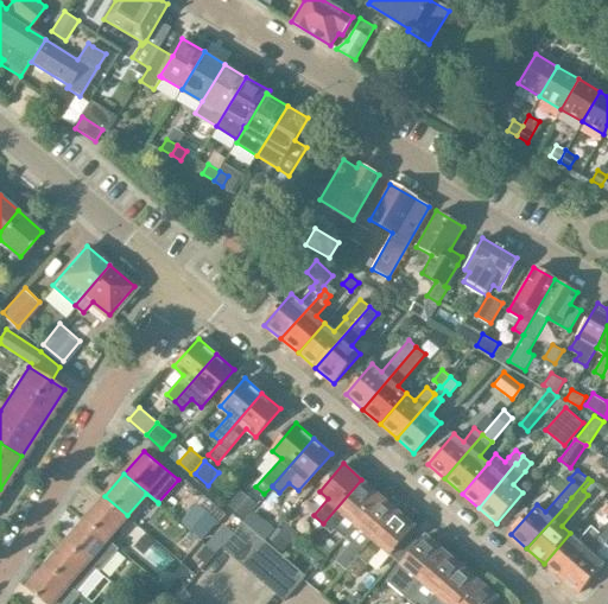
[(346,514),(355,522),(379,494),(361,479),(323,523),(331,531),(346,514)]
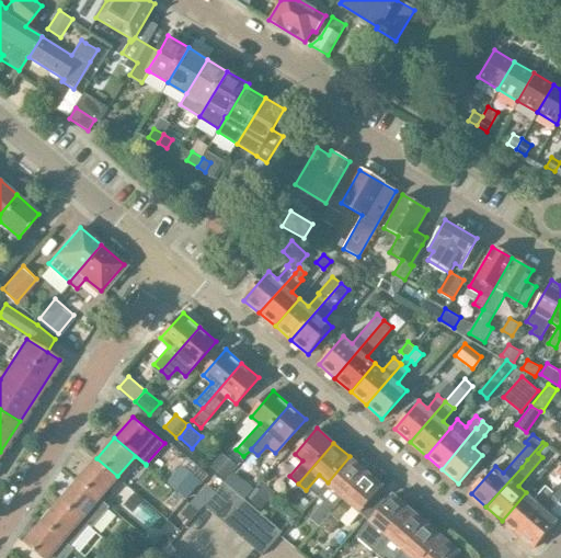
[(221,452),(209,465),(225,478),(237,464),(221,452)]
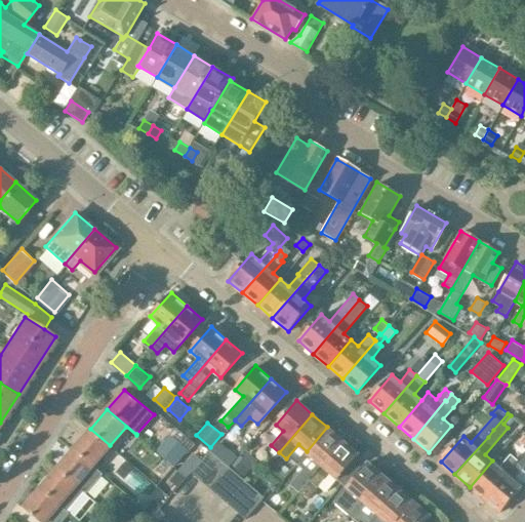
[(301,472),(290,484),(298,491),(301,488),(301,487),(342,440),(327,427),(307,451),(314,457),(301,472)]
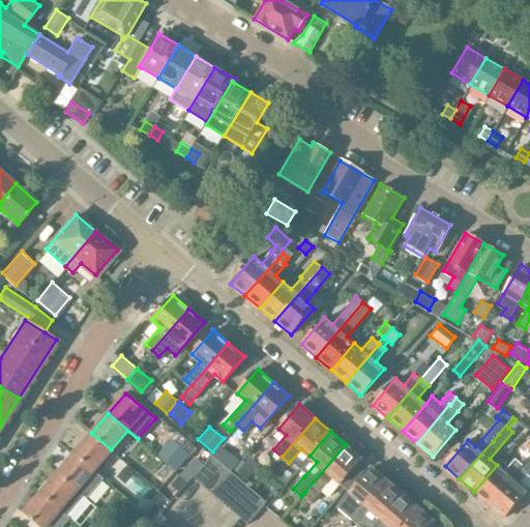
[(94,469),(111,449),(91,433),(75,452),(94,469)]
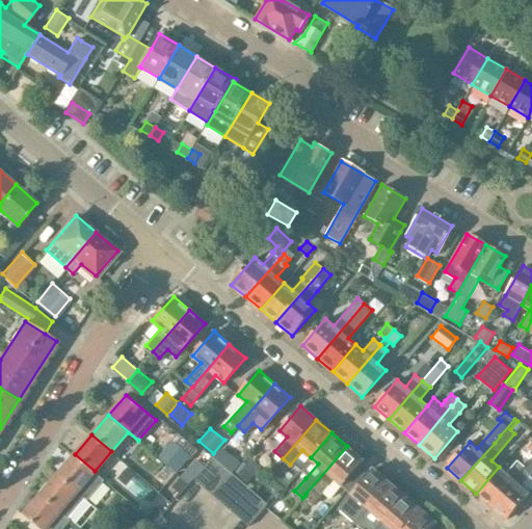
[(189,449),(173,434),(156,453),(171,468),(189,449)]
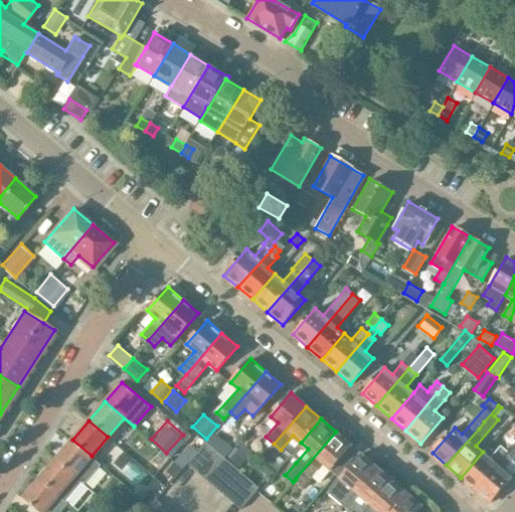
[(336,432),(296,478),(296,479),(303,485),(311,476),(323,462),(331,469),(351,445),(336,432)]
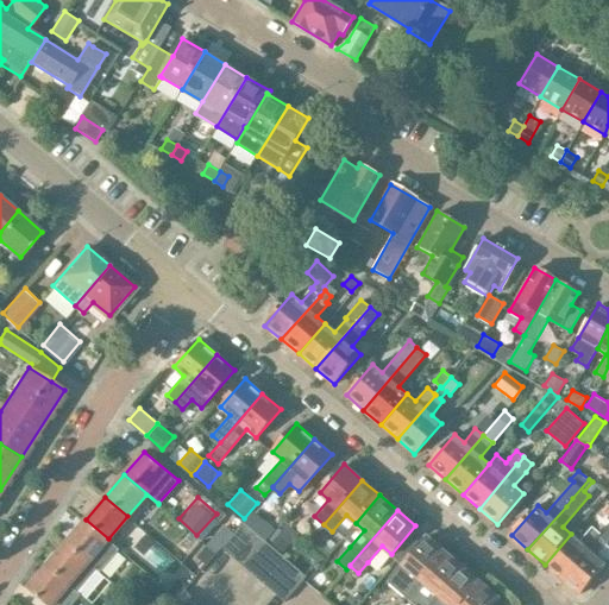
[(119,548),(108,539),(86,520),(66,542),(100,571),(119,548)]
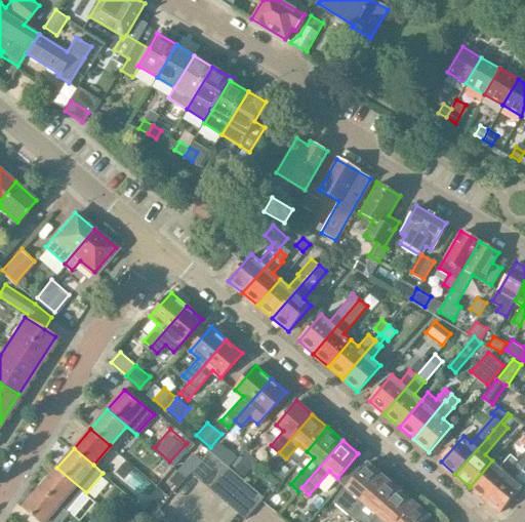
[(229,448),(220,457),(229,465),(237,455),(229,448)]
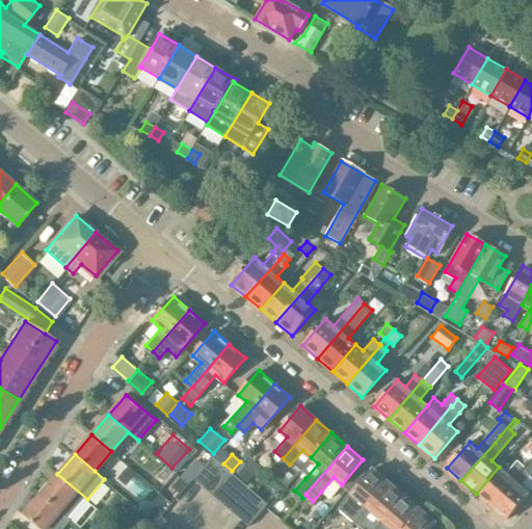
[(194,476),(204,484),(222,463),(213,455),(197,472),(194,476)]
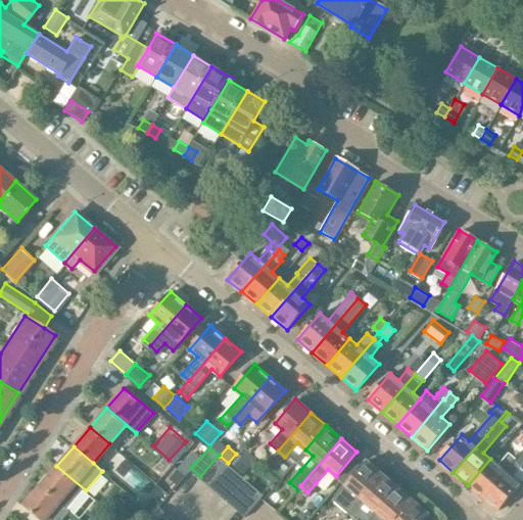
[(515,461),(482,498),(497,511),(521,484),(513,478),(522,467),(522,465),(522,451),(521,454),(515,461)]
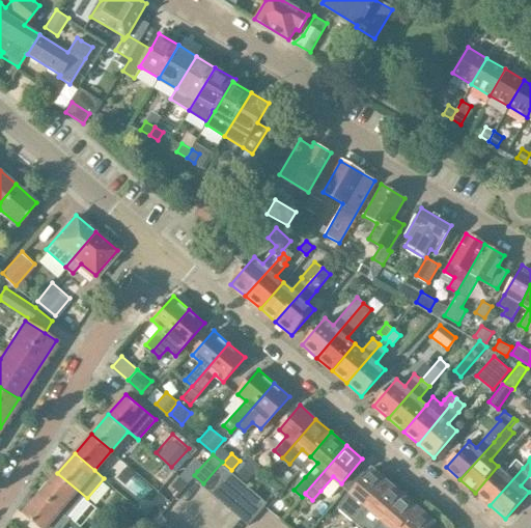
[(203,483),(213,492),(231,470),(223,463),(222,462),(203,483)]
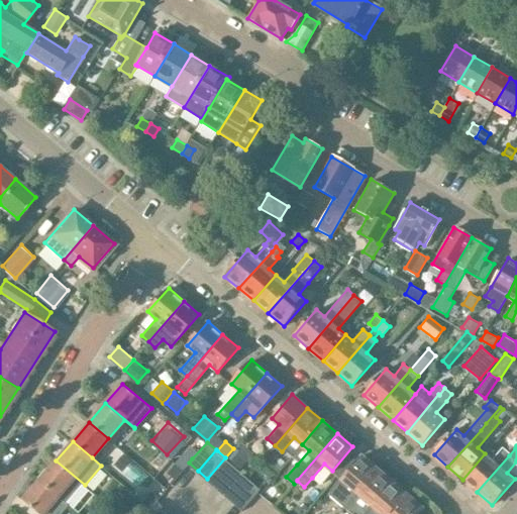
[(485,453),(462,480),(477,492),(509,455),(503,449),(493,460),(485,453)]
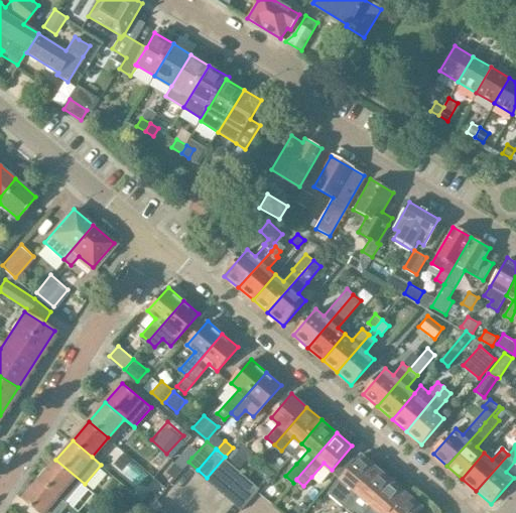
[(238,450),(229,460),(233,465),(238,469),(248,458),(238,450)]
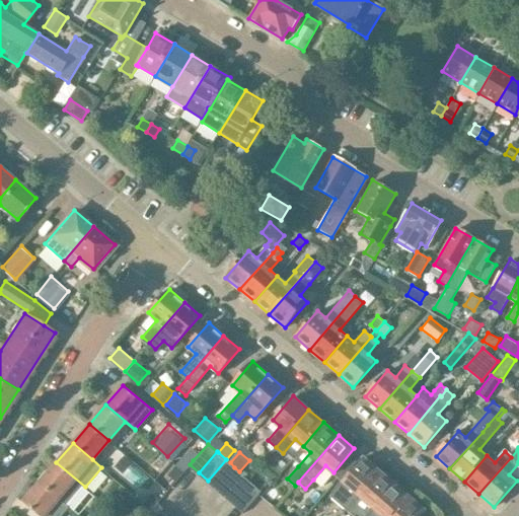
[(184,454),(176,464),(183,471),(190,464),(193,460),(184,454)]
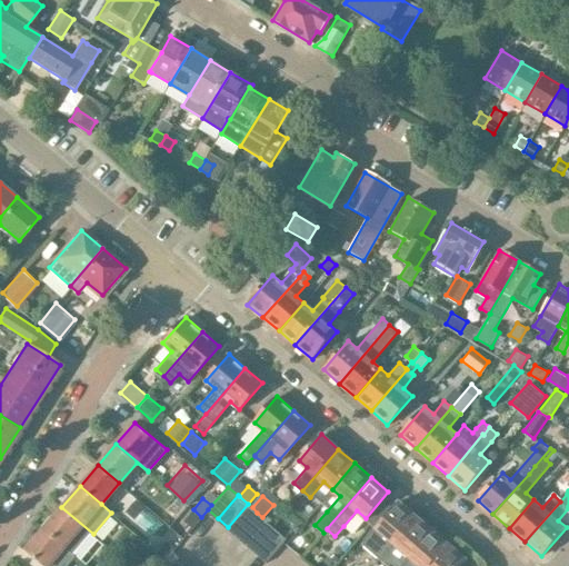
[(372,527),(362,538),(365,540),(362,543),(379,557),(415,515),(398,500),(376,526),(373,529),(372,527)]
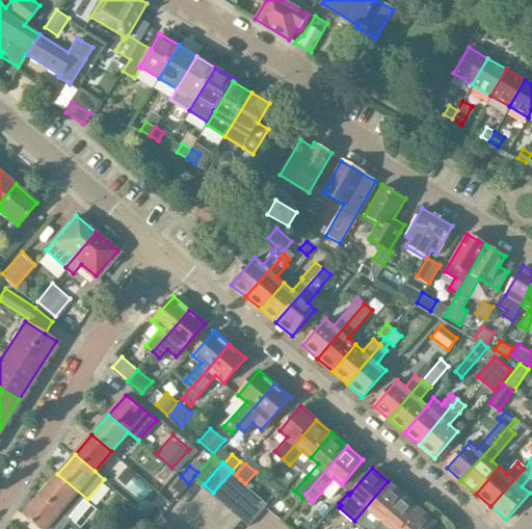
[(213,493),(221,500),(240,479),(236,474),(232,471),(213,493)]
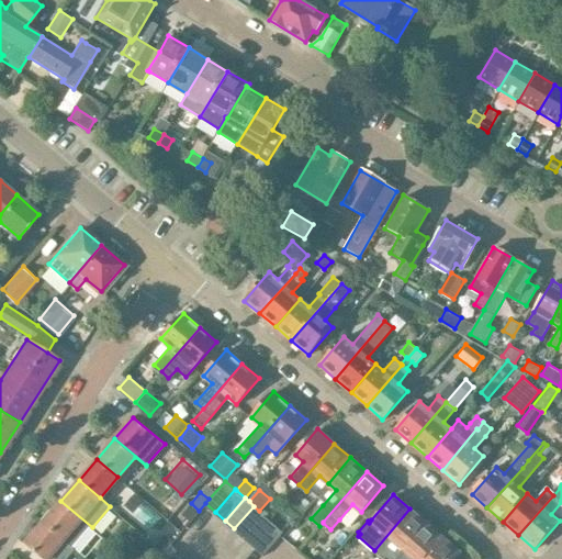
[(60,501),(43,522),(74,548),(92,527),(60,501)]
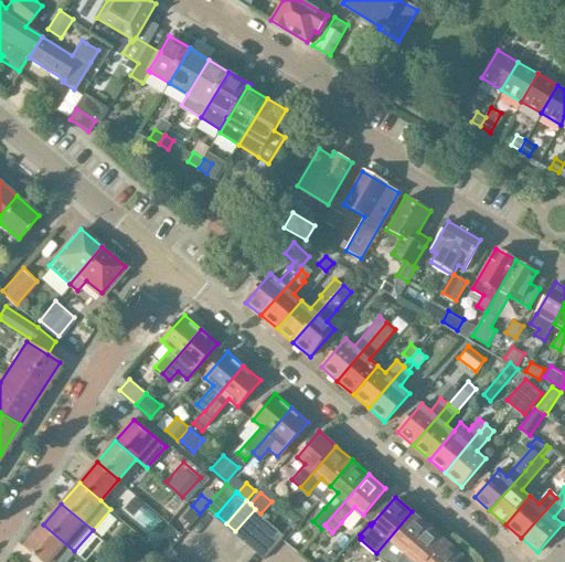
[(192,523),(200,513),(192,506),(183,516),(192,523)]
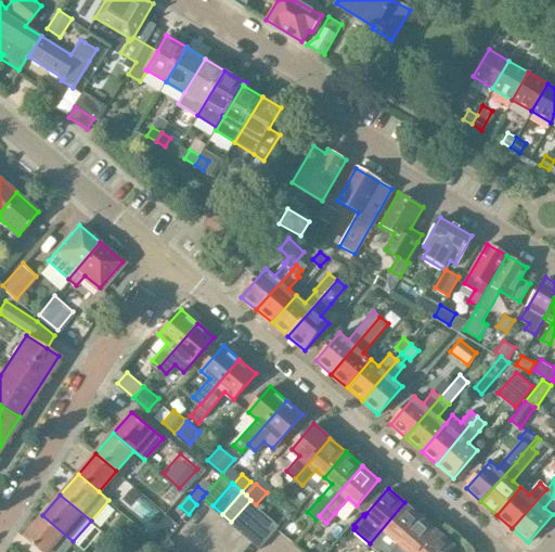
[(231,522),(241,530),(260,508),(256,504),(250,500),(231,522)]
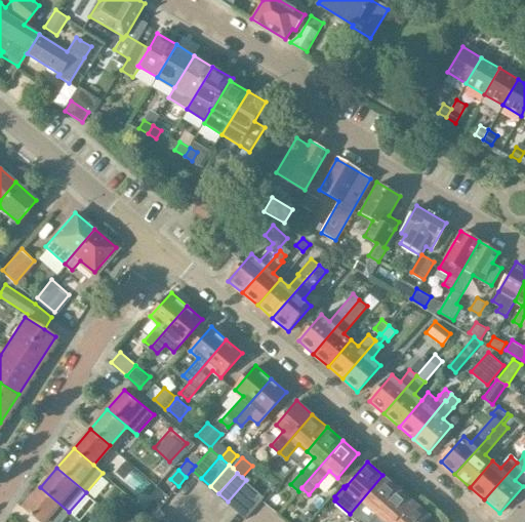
[(370,507),(376,512),(398,487),(382,475),(350,514),(358,521),(370,507)]
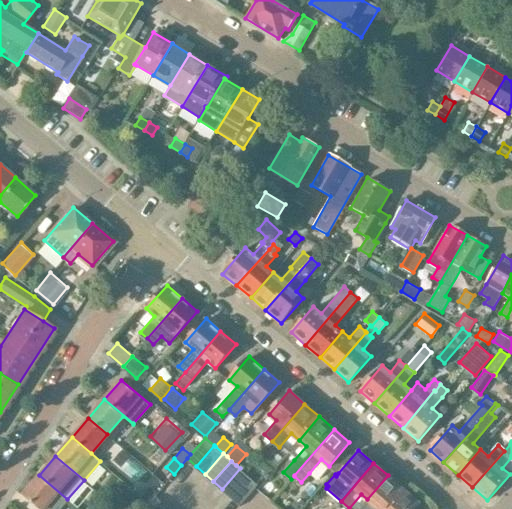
[(222,489),(231,497),(249,476),(240,468),(222,489)]
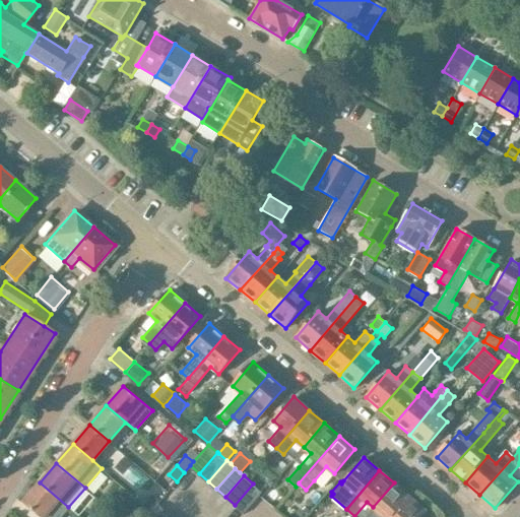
[(59,516),(68,507),(40,482),(23,502),(41,516),(59,516)]
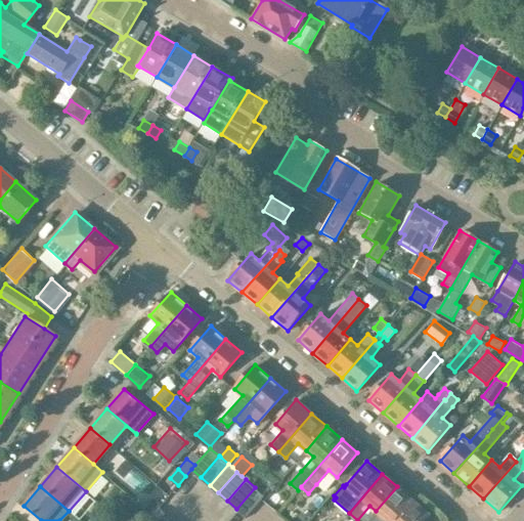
[(376,511),(377,512),(369,520),(394,520),(412,500),(397,486),(376,511)]
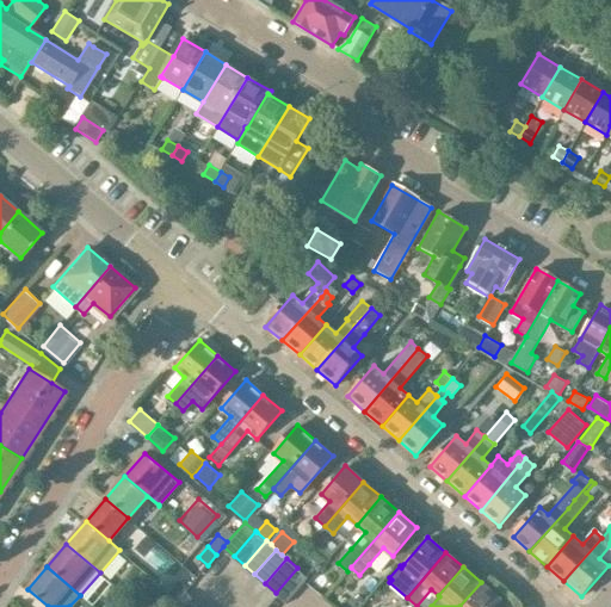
[(297,568),(276,593),(287,601),(308,577),(297,568)]
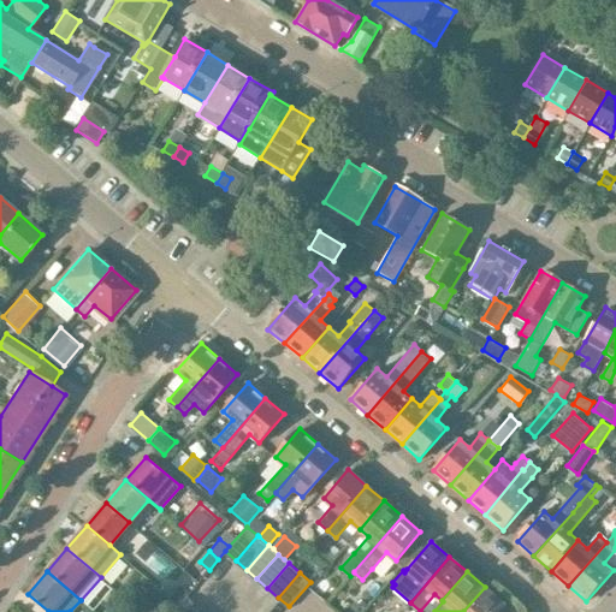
[(179,605),(187,595),(199,581),(190,574),(170,596),(179,605)]
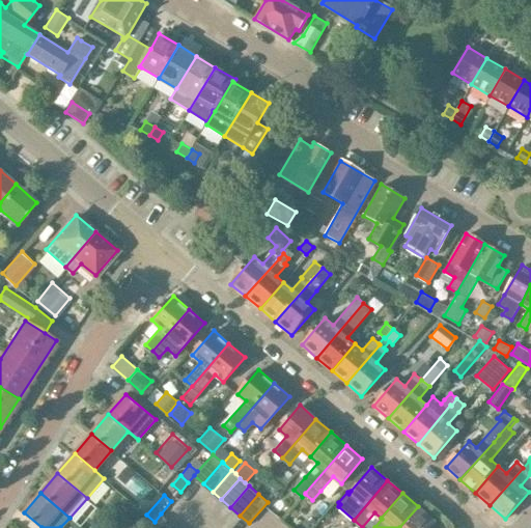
[(418,506),(399,527),(428,527),(435,521),(418,506)]
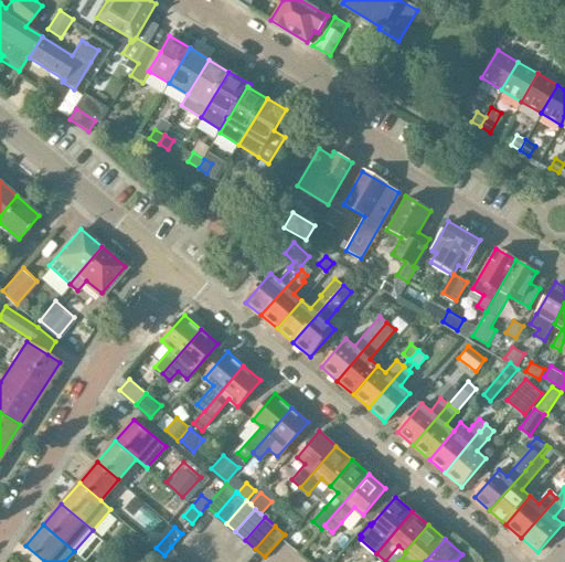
[(174,561),(181,555),(171,547),(164,555),(158,561),(174,561)]
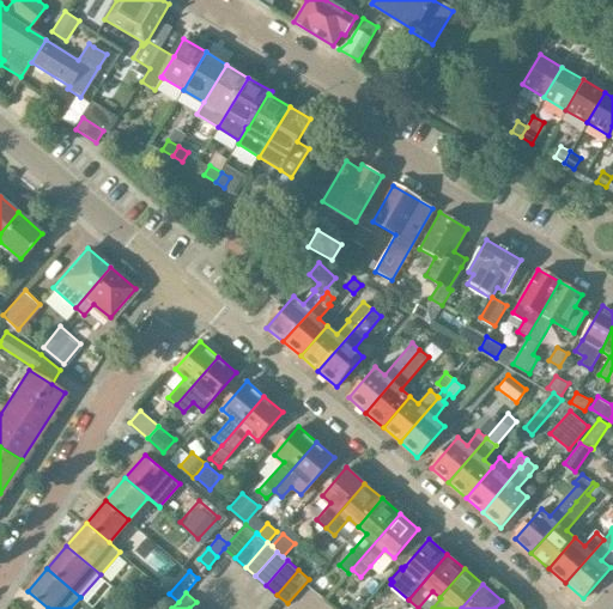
[(161,604),(165,608),(171,608),(178,602),(169,594),(161,604)]
